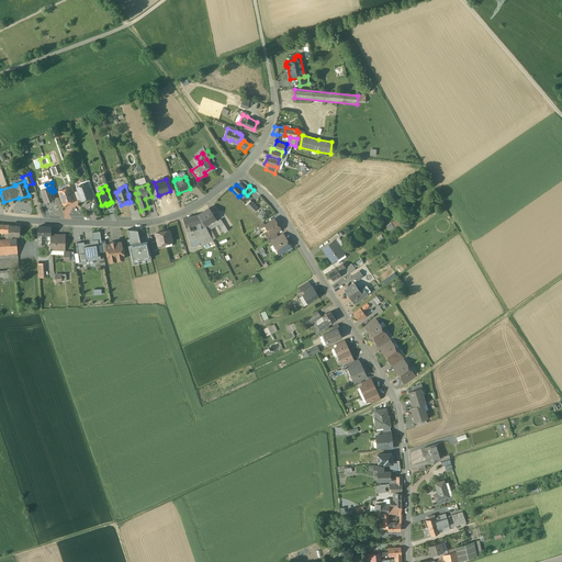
[(83,188),(81,187),(79,188),(78,190),(78,192),(79,192),(81,199),(80,199),(81,201),(86,200),(91,199),(89,194),(90,193),(89,192),(88,188),(85,190),(83,188)]
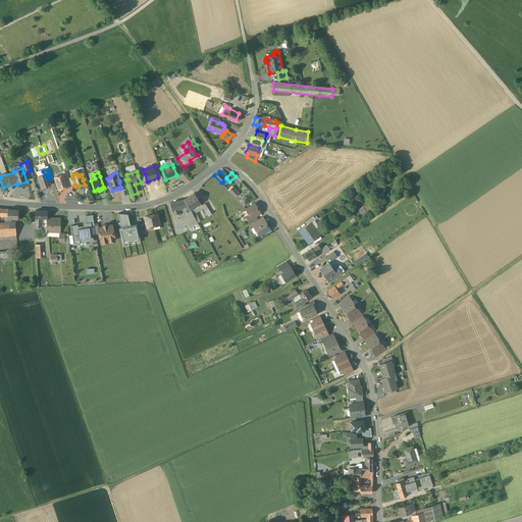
[(145,173),(138,175),(141,183),(142,187),(149,185),(148,181),(147,181),(145,173)]
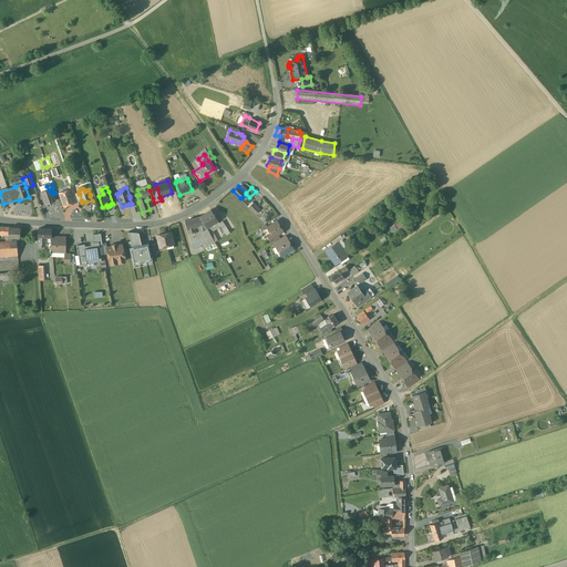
[(49,191),(42,193),(45,205),(55,202),(52,194),(51,189),(49,191)]
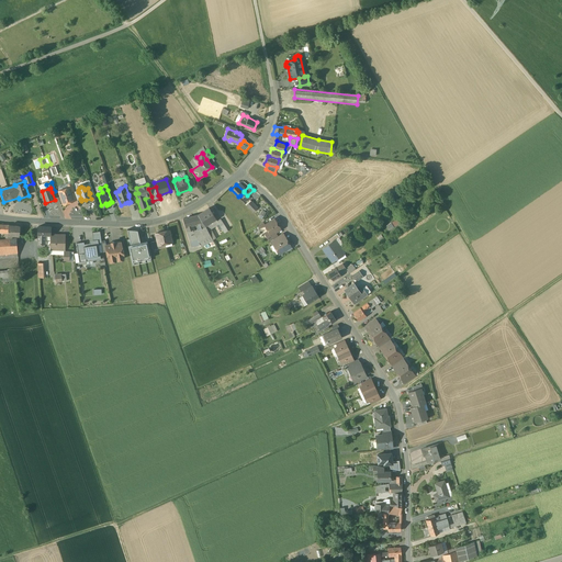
[(68,190),(60,193),(64,204),(74,201),(70,194),(69,190),(68,190)]
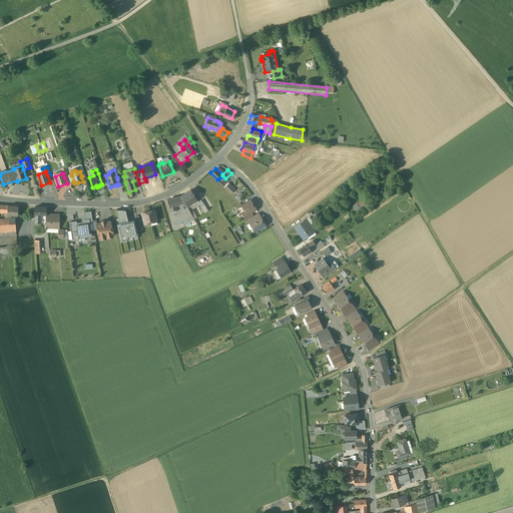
[(235,190),(228,183),(224,187),(230,194),(235,190)]
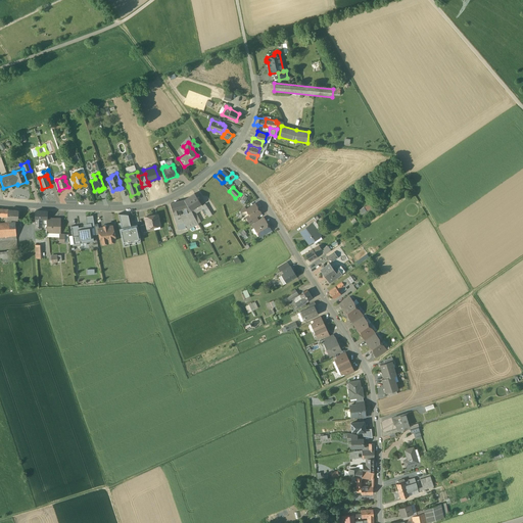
[(201,203),(194,193),(184,200),(189,206),(191,209),(194,207),(201,203)]
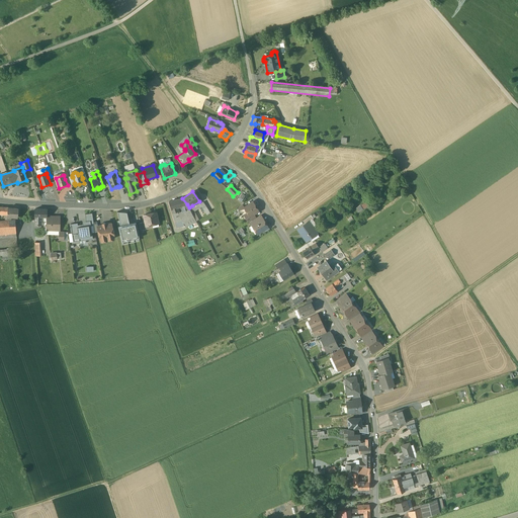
[(182,198),(178,199),(169,201),(173,216),(178,213),(177,211),(179,211),(177,207),(181,206),(187,204),(182,198)]
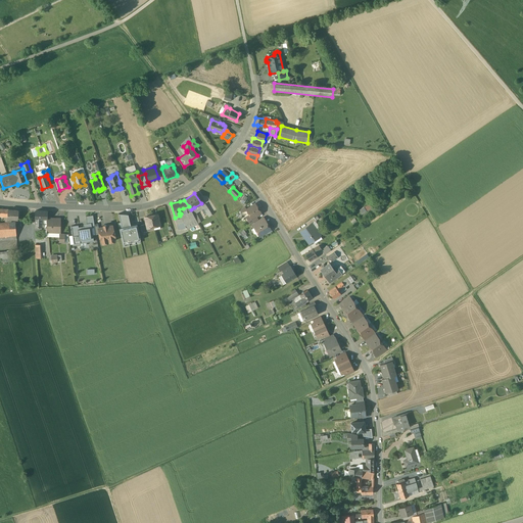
[(201,203),(194,207),(197,212),(203,208),(204,208),(202,205),(201,203)]
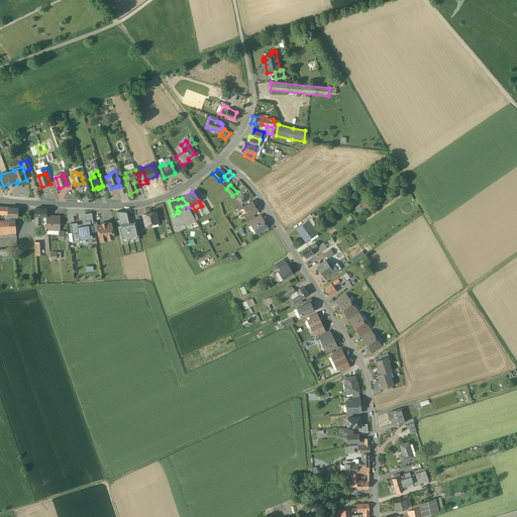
[(209,212),(203,201),(200,203),(202,206),(201,206),(206,214),(209,212)]
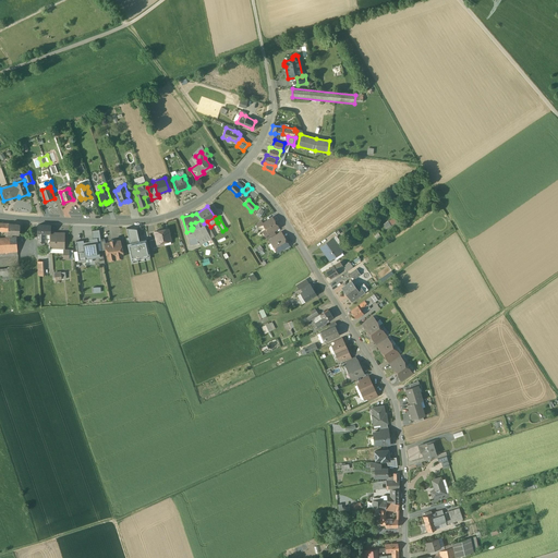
[(273,218),(263,223),(268,233),(269,233),(273,230),(278,228),(273,218)]
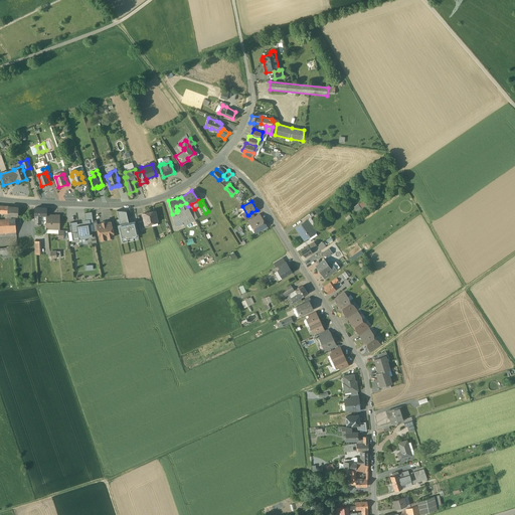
[(181,210),(177,213),(182,220),(192,215),(190,211),(188,207),(181,210)]
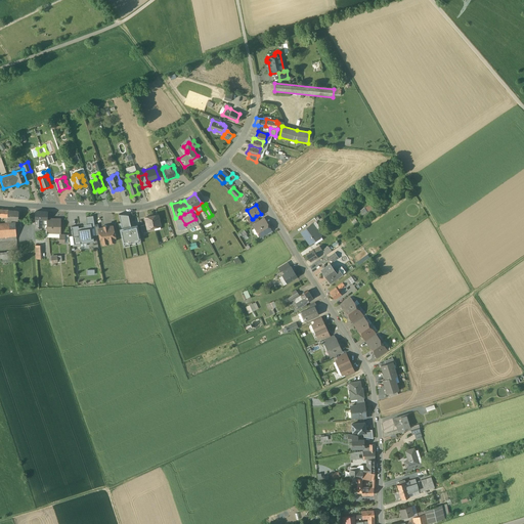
[(16,212),(8,212),(8,217),(9,224),(15,223),(17,223),(16,212)]
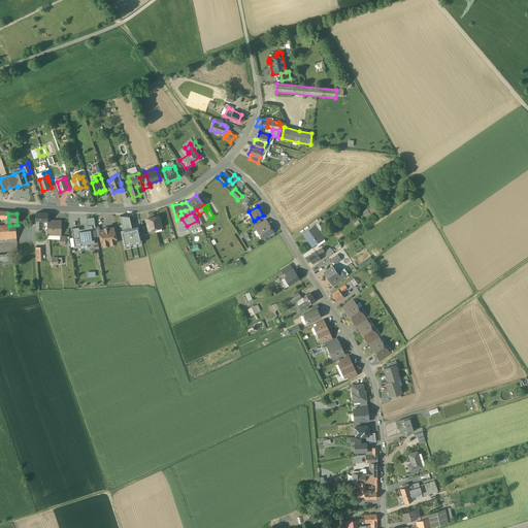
[(124,246),(141,242),(138,227),(132,229),(129,217),(120,217),(123,230),(121,231),(124,246)]
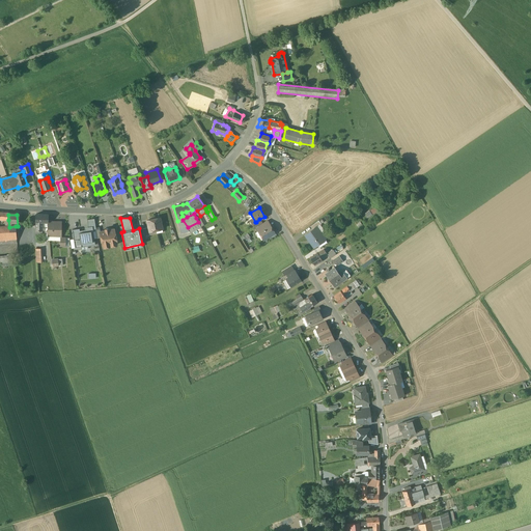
[(160,218),(154,219),(156,230),(162,228),(160,218)]
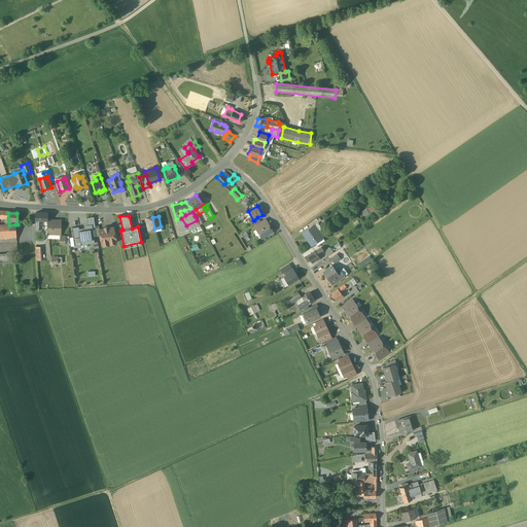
[(152,217),(146,218),(147,225),(148,230),(149,230),(154,229),(152,217)]
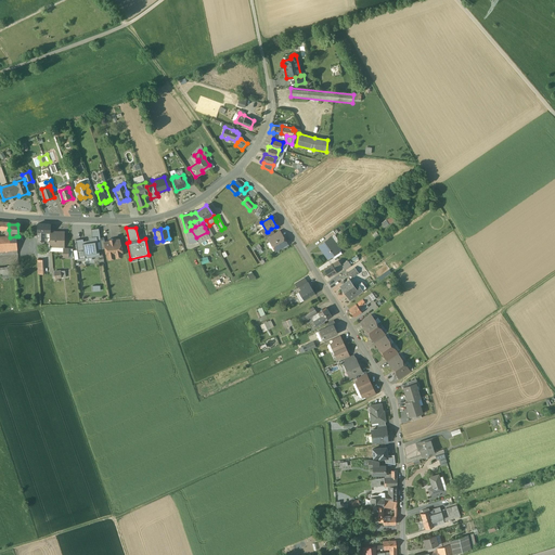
[(191,229),(185,231),(190,244),(197,241),(196,237),(191,230),(191,229)]
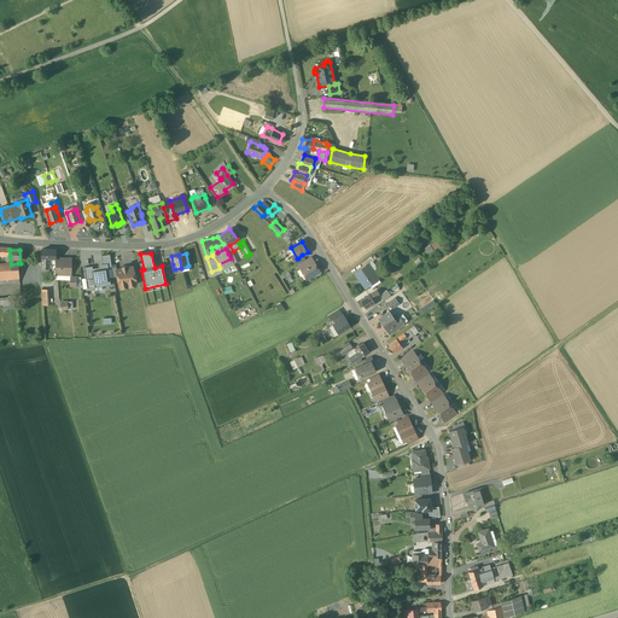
[(298,258),(297,258),(293,261),(296,266),(301,263),(305,260),(302,255),(298,258)]
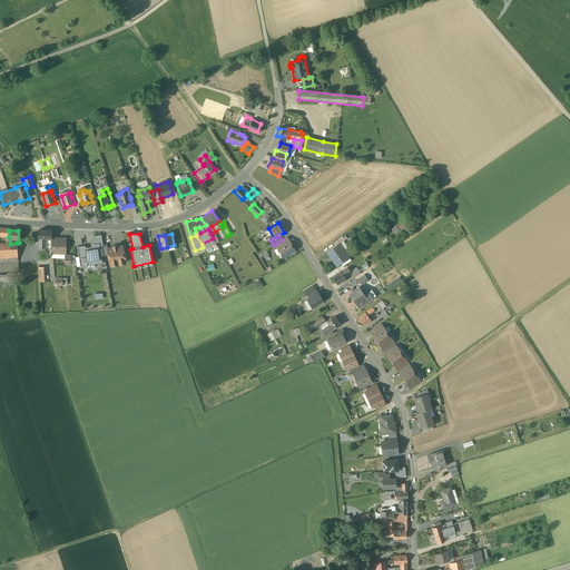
[(101,236),(94,237),(96,247),(99,247),(100,249),(104,249),(102,245),(101,236)]
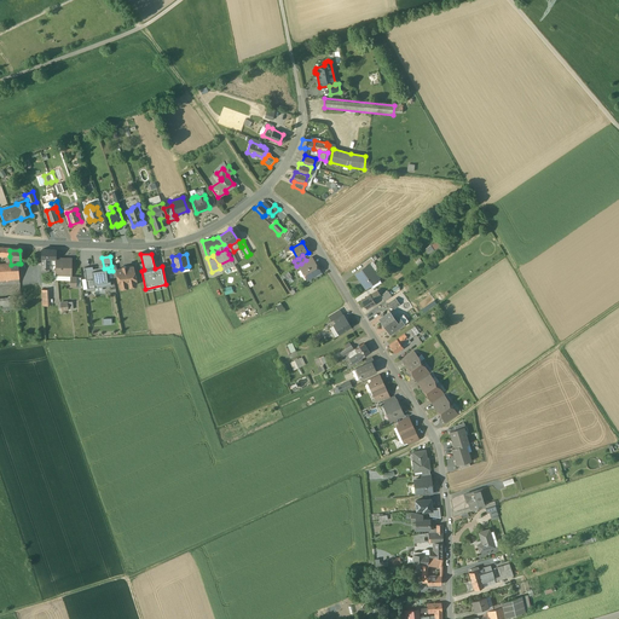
[(371,256),(362,264),(364,267),(369,265),(374,261),(371,256)]
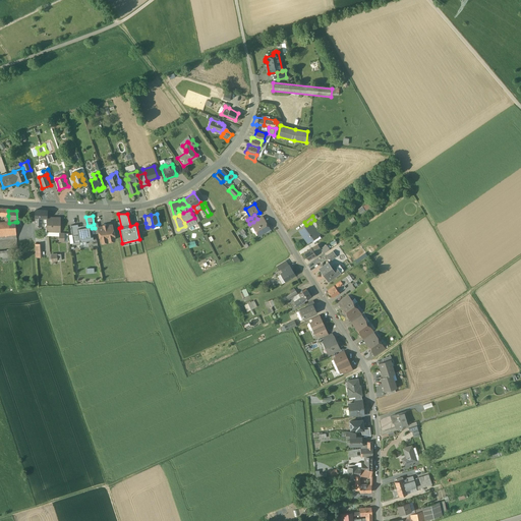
[(257,219),(253,222),(255,226),(264,221),(262,217),(257,219)]
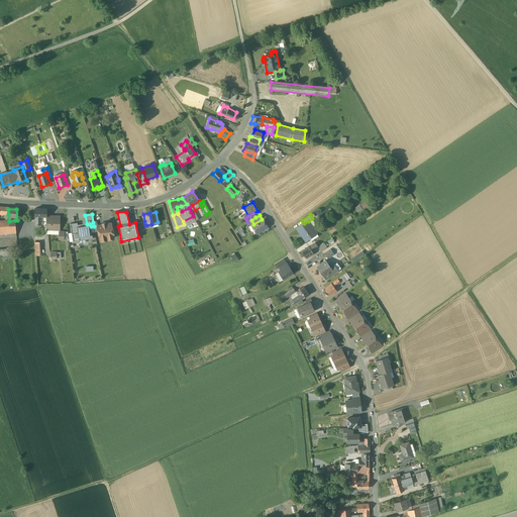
[(60,217),(46,216),(46,217),(46,222),(46,230),(60,231),(60,217)]
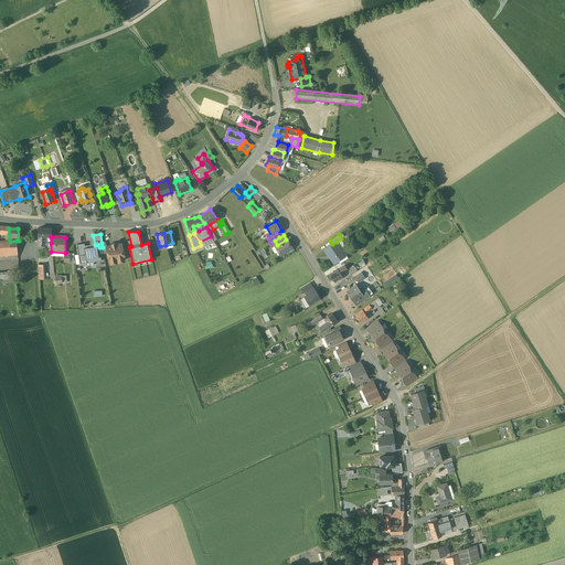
[(211,236),(200,242),(201,245),(202,247),(214,242),(211,236)]
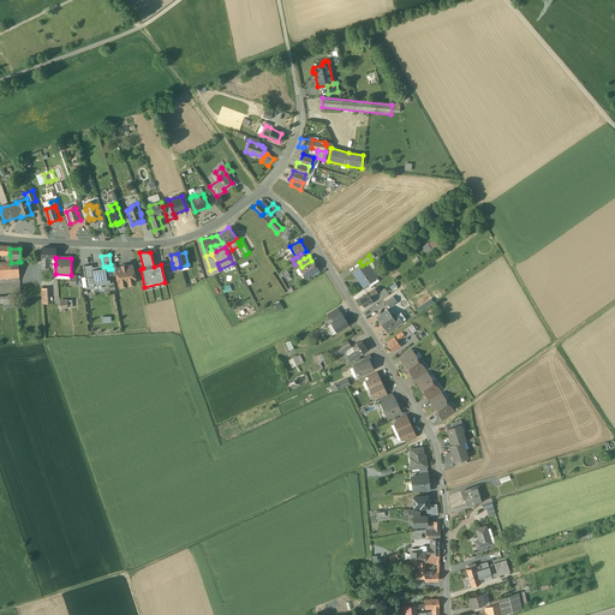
[(302,267),(299,268),(303,274),(305,273),(308,276),(317,270),(315,266),(311,261),(302,267)]
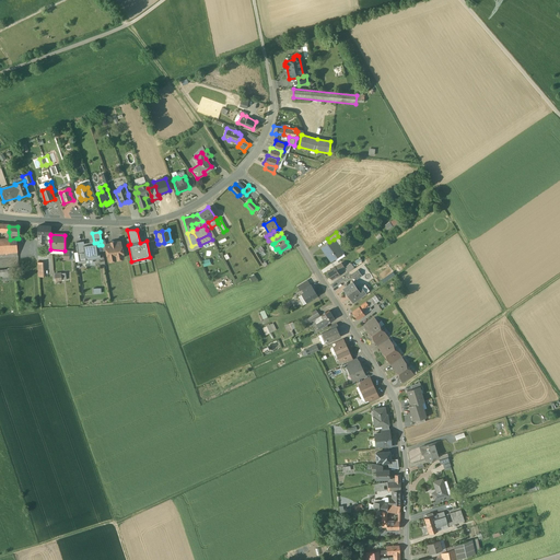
[(10,240),(10,241),(0,242),(0,254),(18,253),(16,238),(10,240)]
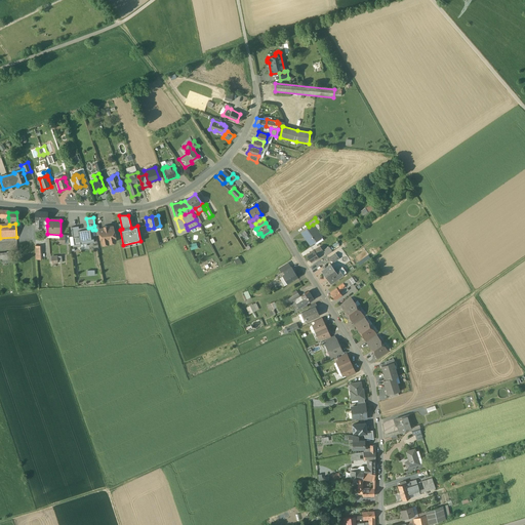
[(309,227),(301,232),(311,245),(322,237),(313,225),(309,227)]
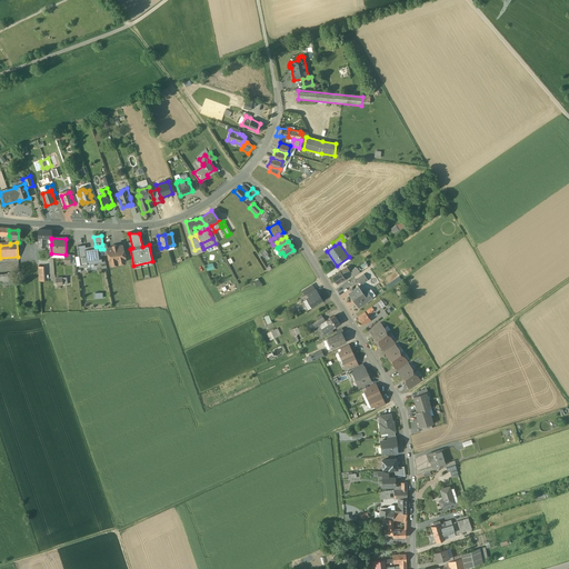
[(46,245),(39,245),(39,252),(50,253),(49,246),(46,246),(46,245)]
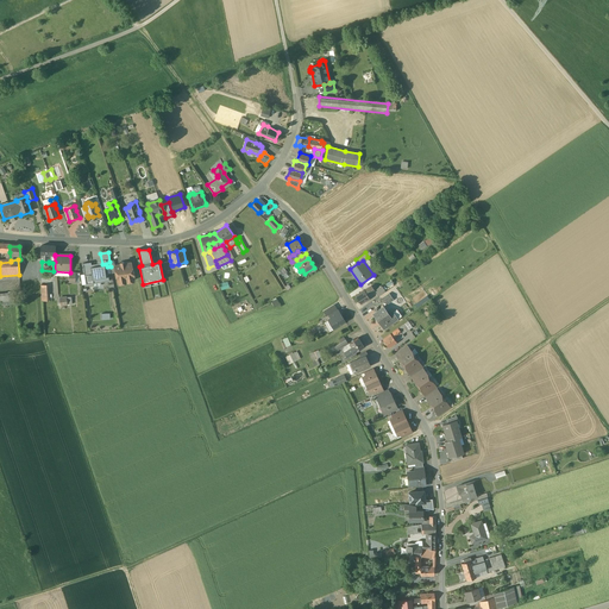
[(124,263),(120,264),(120,265),(114,267),(115,274),(118,282),(133,278),(131,263),(125,264),(124,263)]
